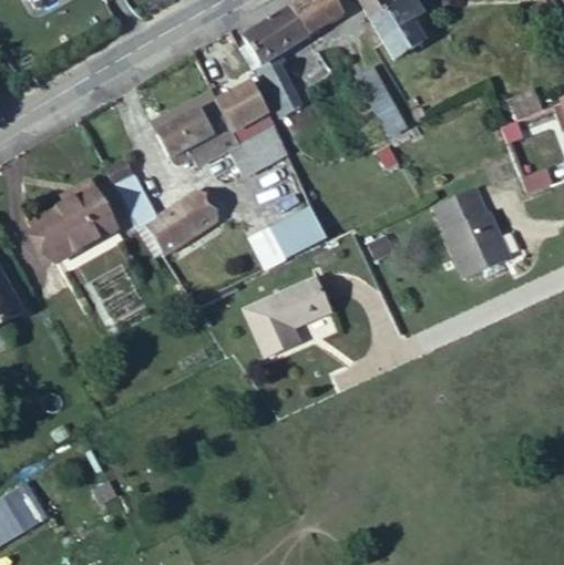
[(30,0),(36,9),(52,0),(30,0)]
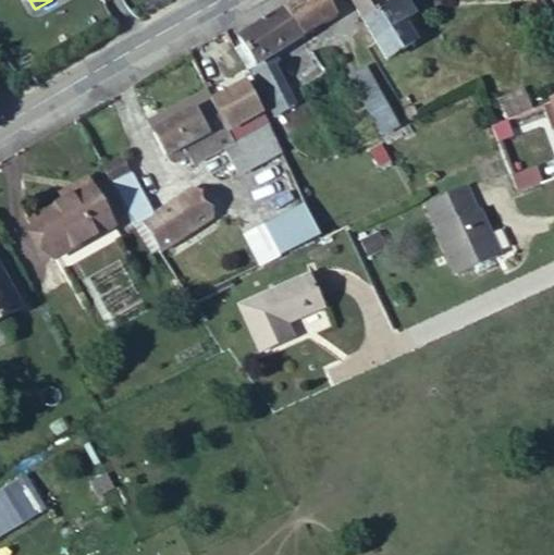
[(340,12),(332,0),(295,0),(284,7),(302,36),(305,34),(340,12)]
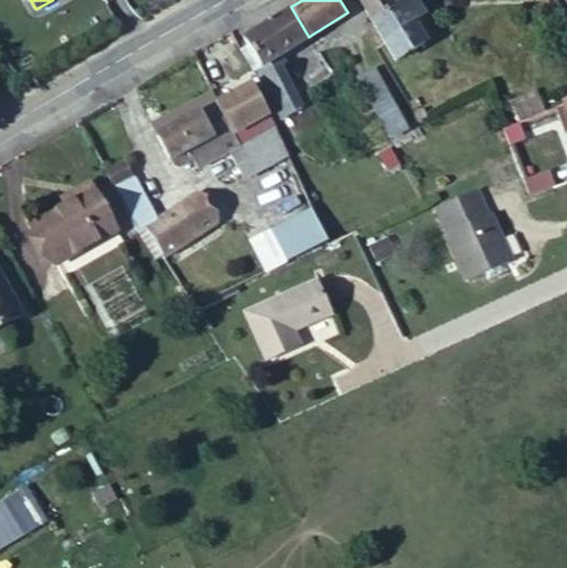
[(362,0),(373,19),(399,5),(396,0),(362,0)]
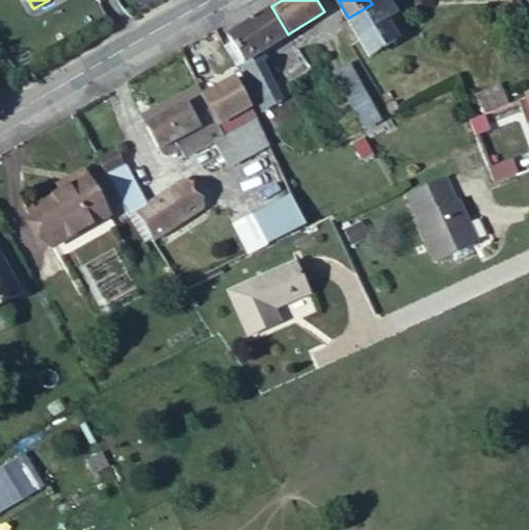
[(369,0),(372,4),(348,18),(360,37),(370,55),(399,37),(387,17),(396,11),(389,0),(369,0)]
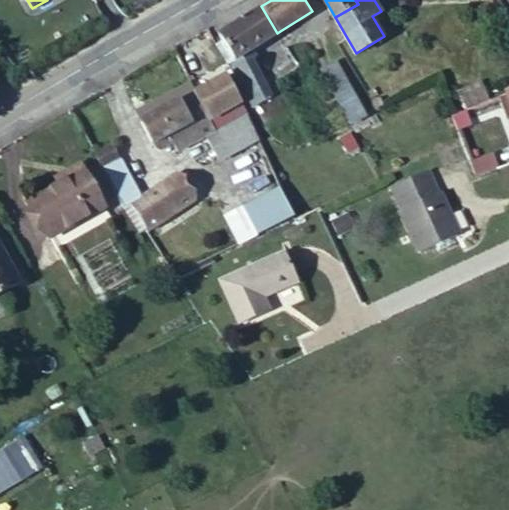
[(277,33),(261,6),(219,31),(223,37),(235,57),(246,51),(277,33)]
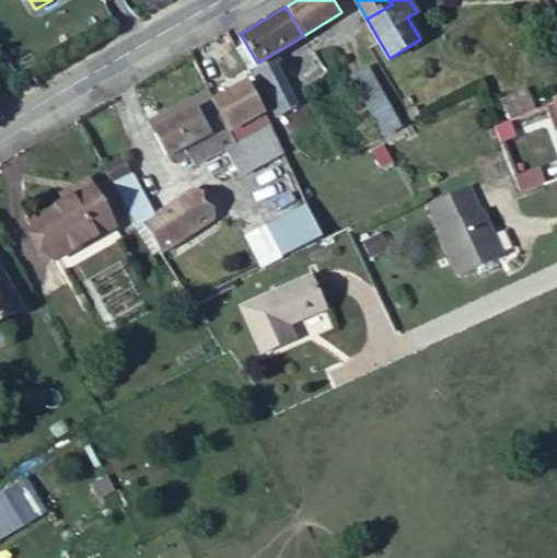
[(244,41),(238,45),(250,68),(257,62),(244,41)]
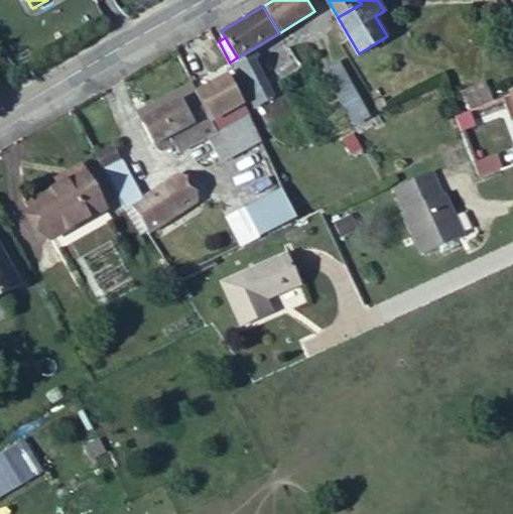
[(237,57),(230,62),(251,99),(270,89),(248,51),(237,57)]
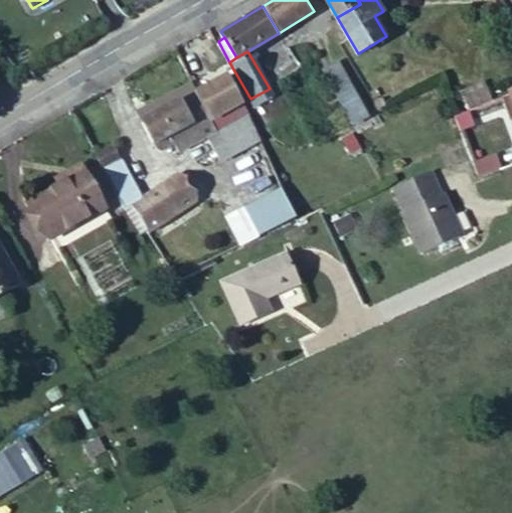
[(345,70),(330,78),(354,120),(366,112),(353,90),(355,89),(345,70)]
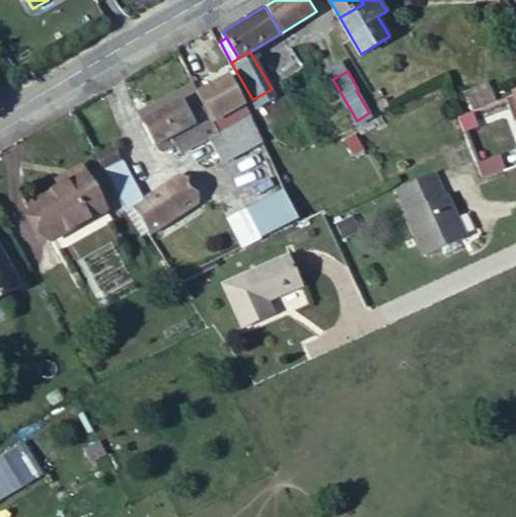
[(231,74),(198,91),(218,130),(251,113),(231,74)]
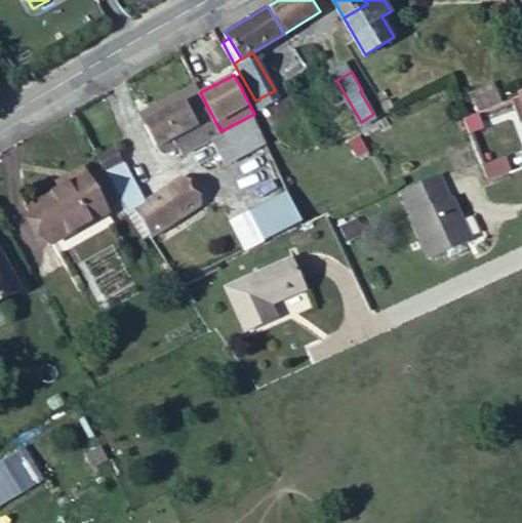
[(481,110),(505,101),(495,78),(473,87),(481,110)]
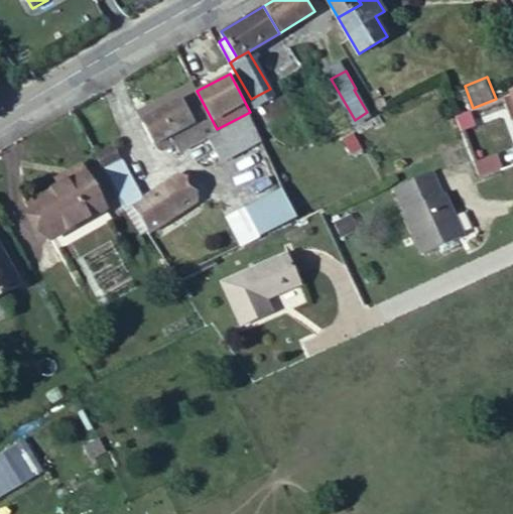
[(197,91),(191,81),(138,108),(155,143),(172,134),(175,139),(180,148),(217,129),(197,91)]
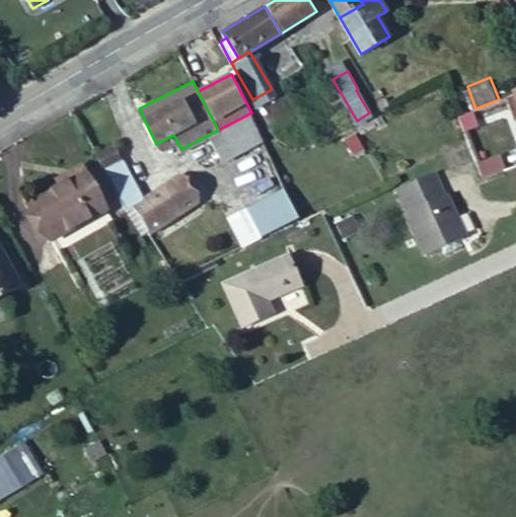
[(475,108),(459,115),(465,129),(481,122),(475,108)]
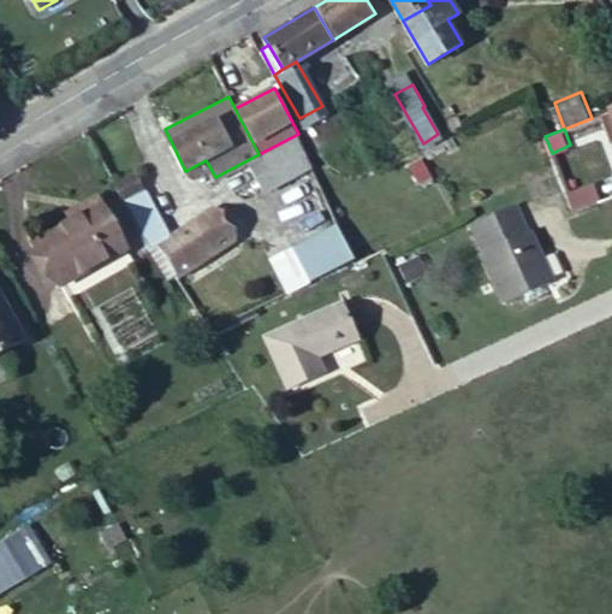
[(206,160),(185,171),(190,177),(209,166),(206,160)]
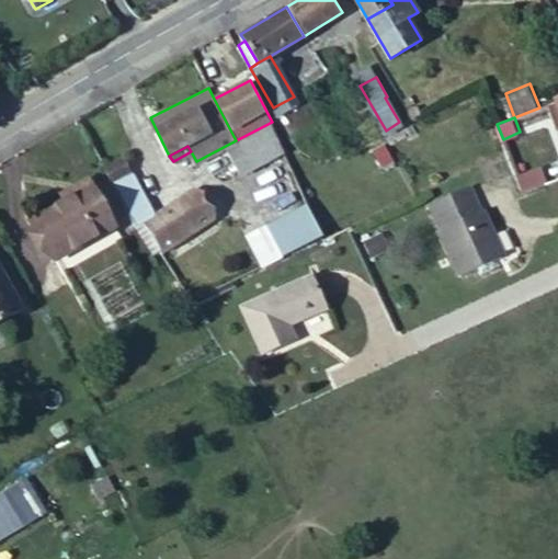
[(159,247),(162,251),(215,217),(200,191),(184,202),(181,196),(156,212),(124,155),(106,163),(138,224),(144,219),(159,247)]
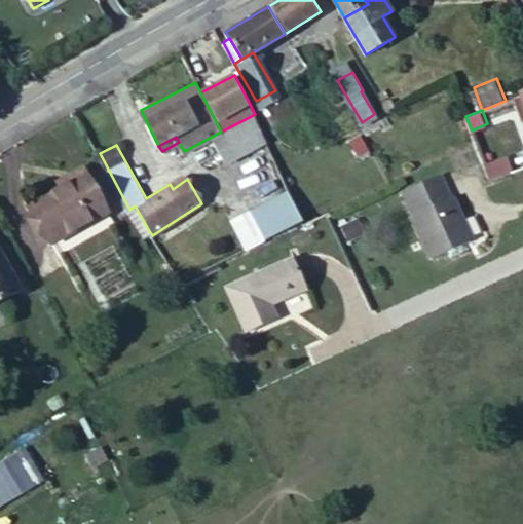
[(490,179),(514,169),(509,153),(483,162),(490,179)]
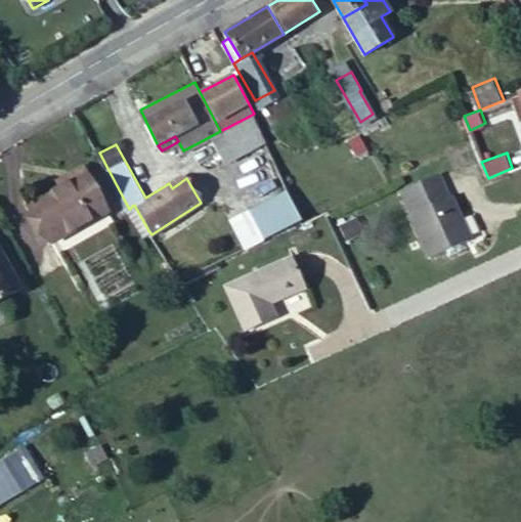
[(447,164),(410,180),(419,201),(456,184),(447,164)]
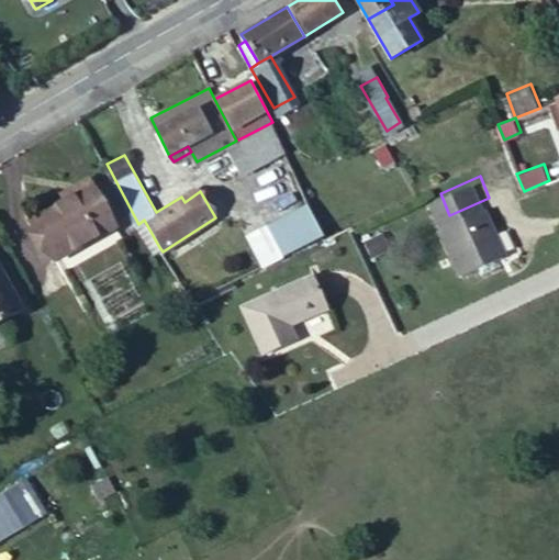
[(33,216),(57,257),(115,224),(88,178),(59,193),(64,200),(33,216)]
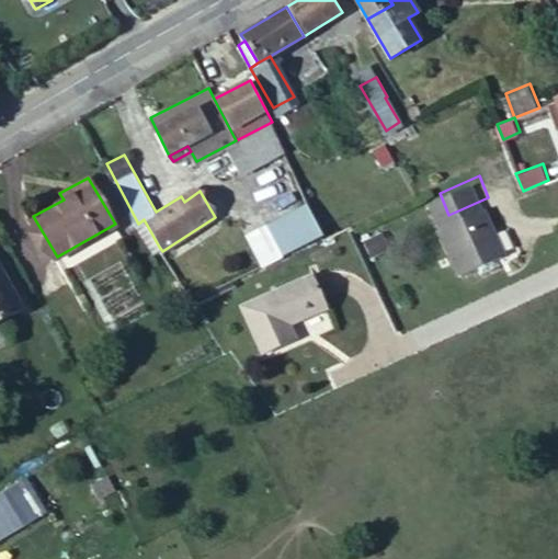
[(196,186),(181,196),(184,202),(200,191),(196,186)]
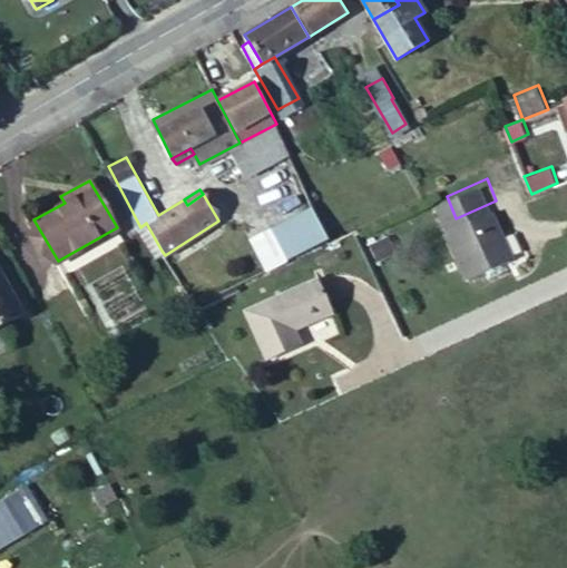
[(453,218),(481,281),(498,274),(509,270),(526,263),(498,199),(496,201),(456,218),(453,218)]
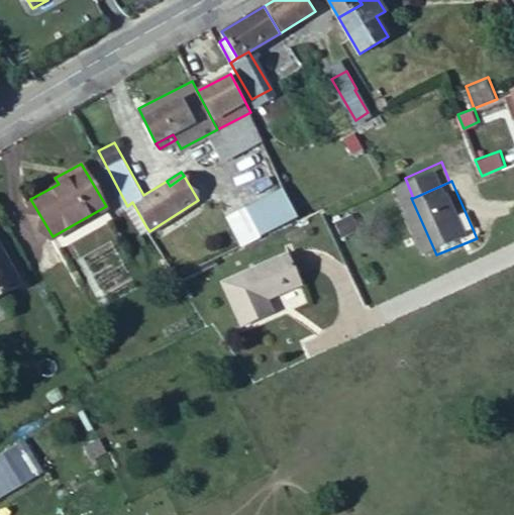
[(262,236),(298,218),(286,190),(249,207),(262,236)]
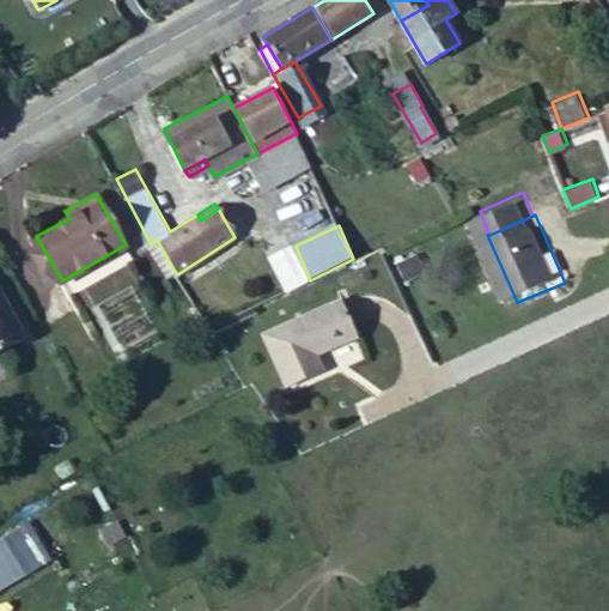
[(0,354),(32,334),(0,280),(0,354)]
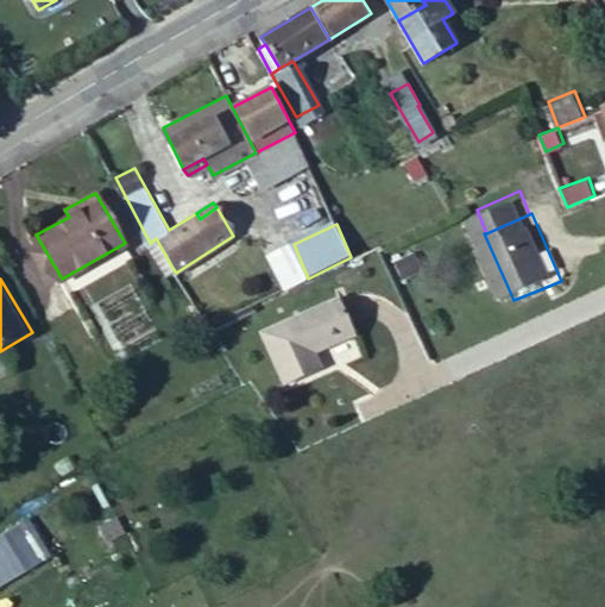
[(531,293),(534,300),(546,294),(543,288),(531,293)]
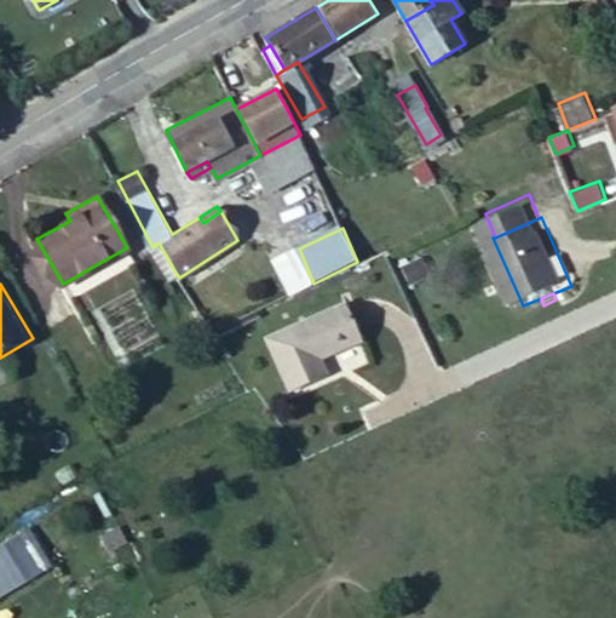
[(265,342),(292,394),(326,378),(317,362),(358,342),(340,304),(265,342)]
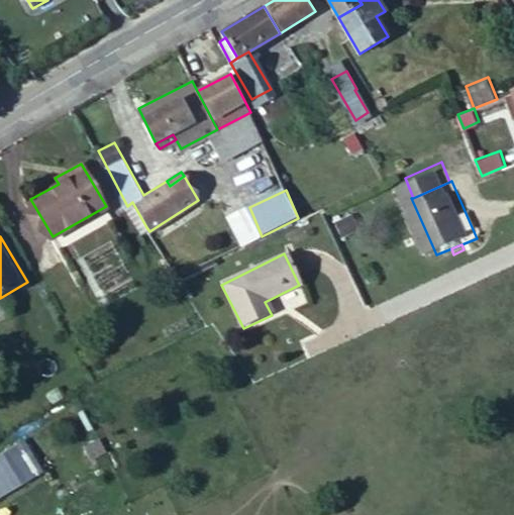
[(6,458),(0,461),(0,501),(22,490),(6,458)]
